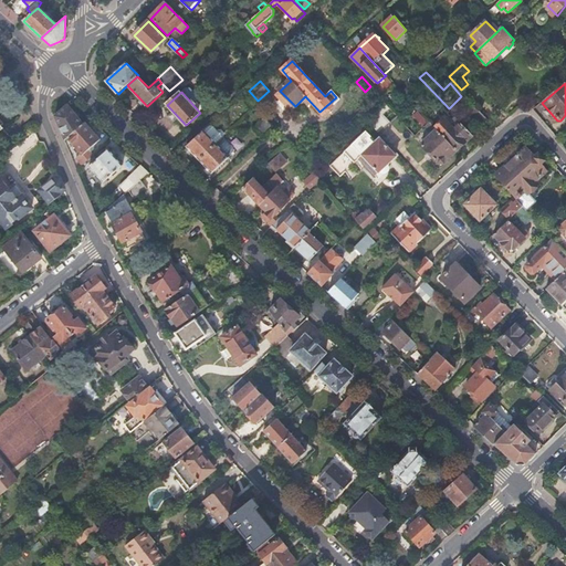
[(376,111),(389,125),(398,116),(386,103),(376,111)]
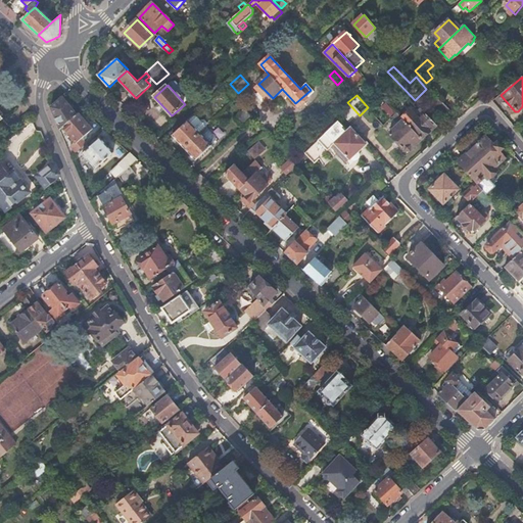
[(438,96),(432,101),(446,117),(453,112),(438,96)]
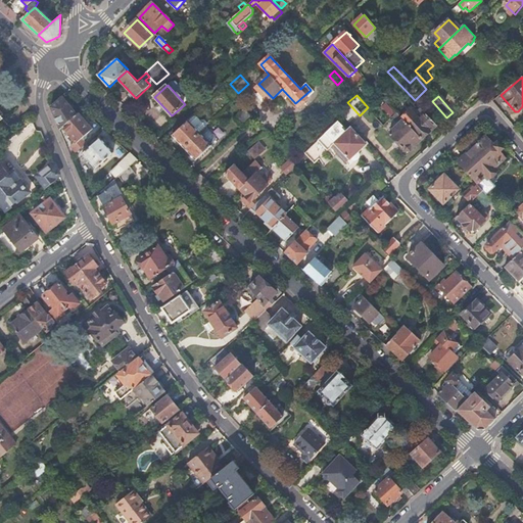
[(51,107),(59,131),(62,128),(77,113),(63,97),(51,107)]
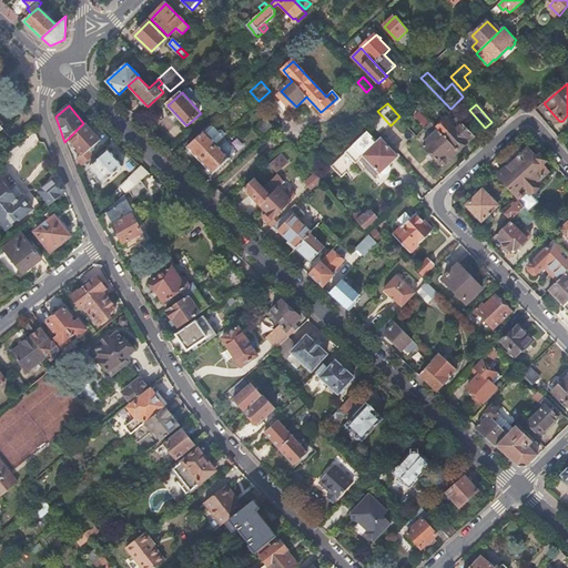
[(417,110),(412,115),(421,124),(425,119),(417,110)]
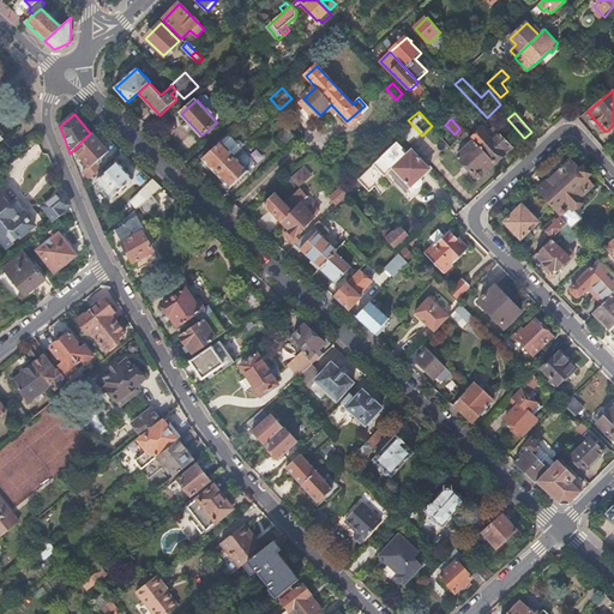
[(402,125),(416,140),(422,136),(408,120),(402,125)]
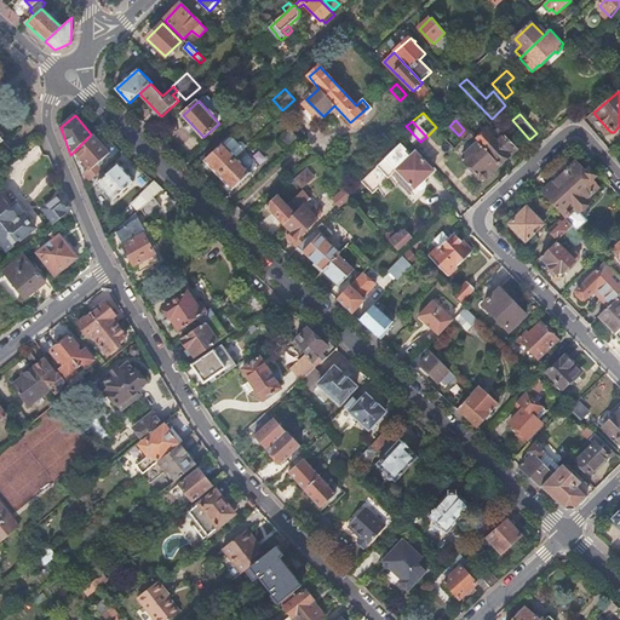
[(402,132),(415,147),(420,142),(406,126),(401,131),(402,132)]
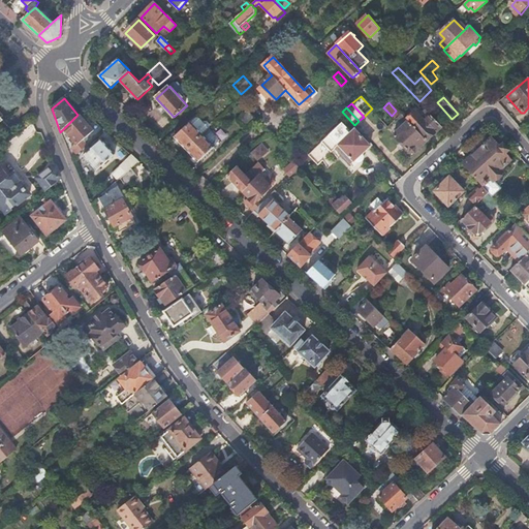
[(249,111),(239,120),(244,126),(255,117),(249,111)]
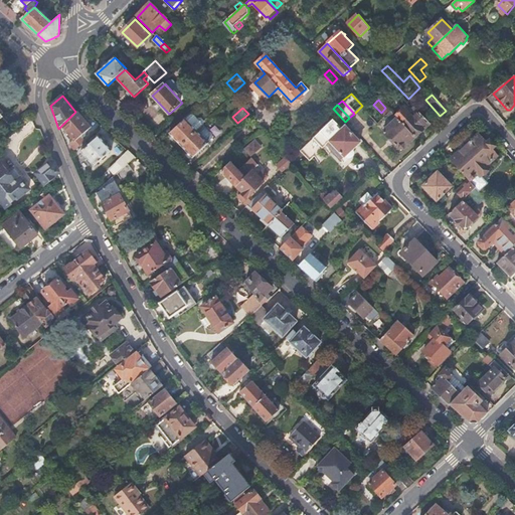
[(398,119),(415,137),(431,124),(417,110),(411,115),(406,110),(398,119)]
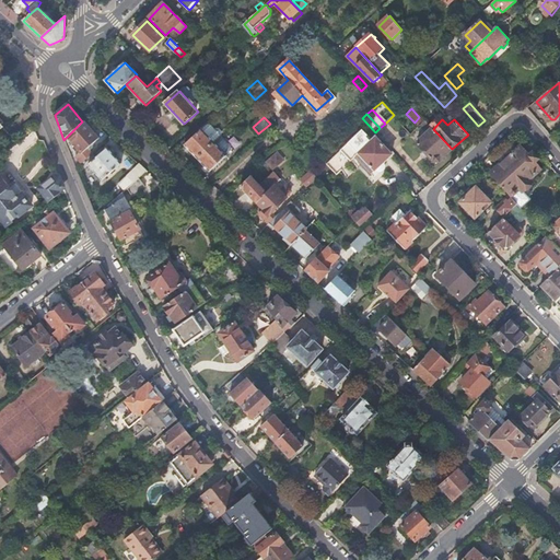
[(67,137),(80,152),(76,156),(81,162),(92,152),(88,148),(98,138),(84,120),(82,121),(67,137)]
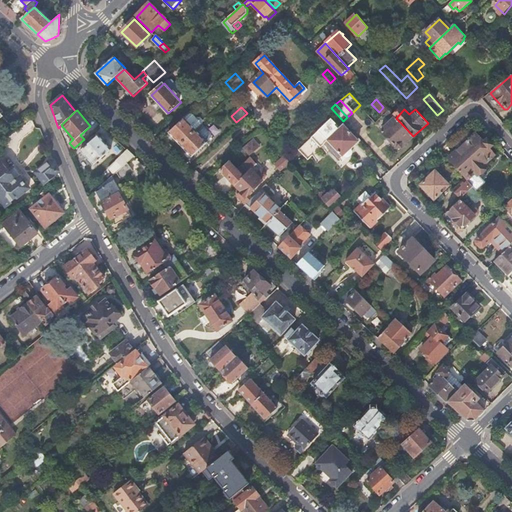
[(381,132),(398,150),(413,136),(396,118),(389,111),(384,115),(391,122),(381,132)]
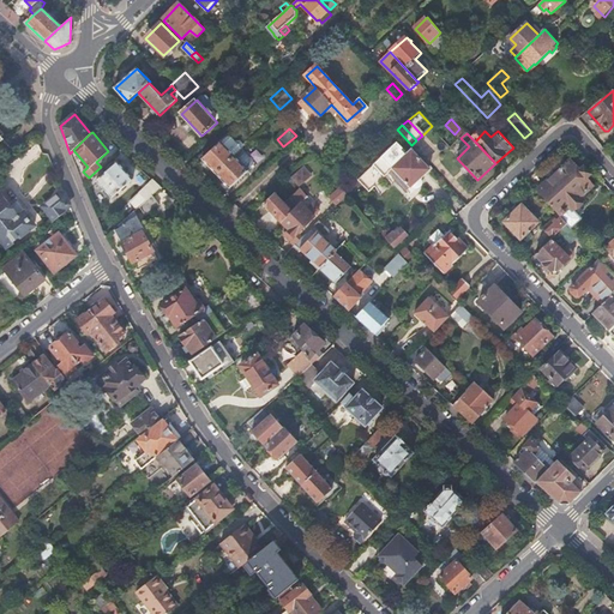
[(224,139),(203,160),(216,173),(235,156),(242,149),(242,146),(241,144),(238,144),(232,138),(224,139)]
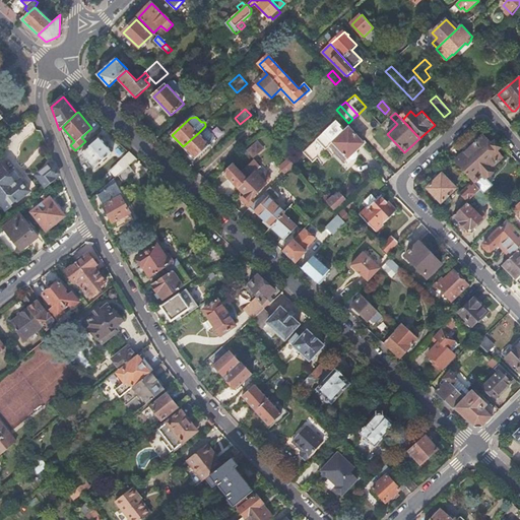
[(348,127),(346,130),(336,120),(316,139),(325,149),(329,145),(333,142),(346,157),(348,159),(349,159),(350,160),(351,160),(352,160),(353,160),(354,159),(355,159),(355,158),(356,158),(356,157),(358,157),(358,156),(358,155),(358,154),(358,153),(358,152),(358,151),(356,151),(356,150),(364,143),(348,127)]
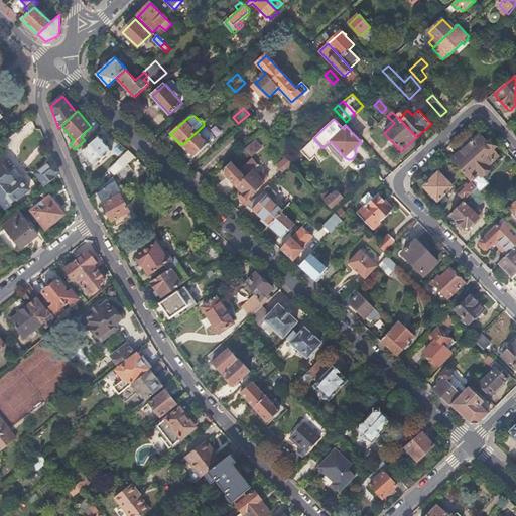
[(198,131),(181,145),(194,157),(210,142),(201,134),(198,131)]
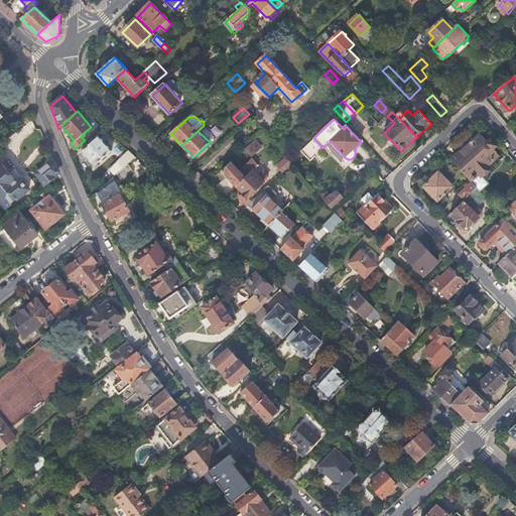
[(89,144),(82,152),(95,166),(112,149),(99,135),(89,144)]
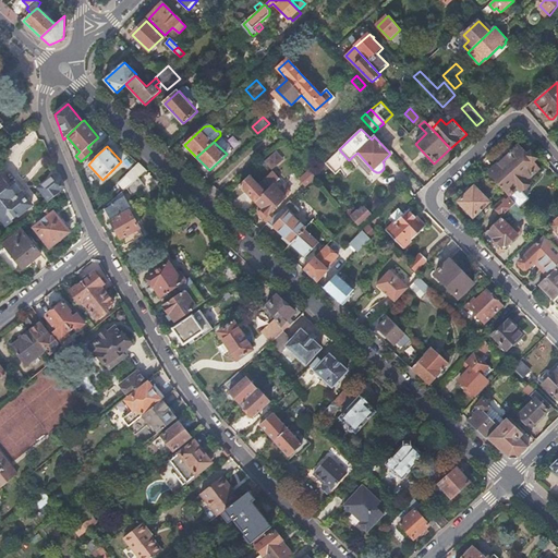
[(499,171),(492,178),(508,195),(517,204),(519,207),(529,198),(521,190),(530,182),(528,179),(538,169),(519,146),(495,167),(499,171)]
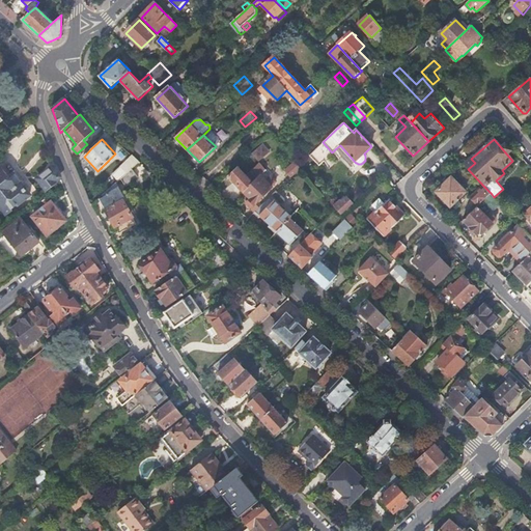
[(287,146),(297,158),(303,152),(292,141),(287,146)]
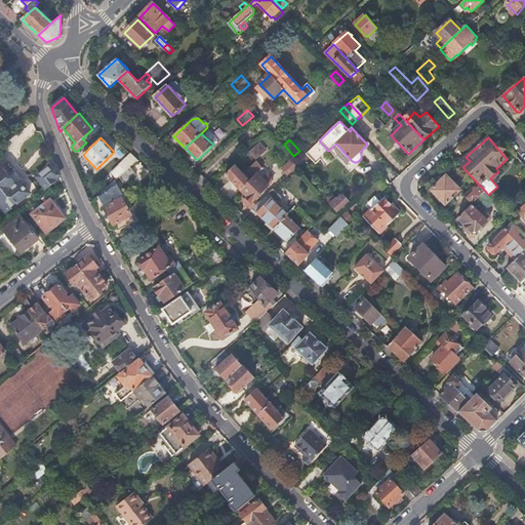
[(347,162),(350,159),(336,144),(332,147),(347,162)]
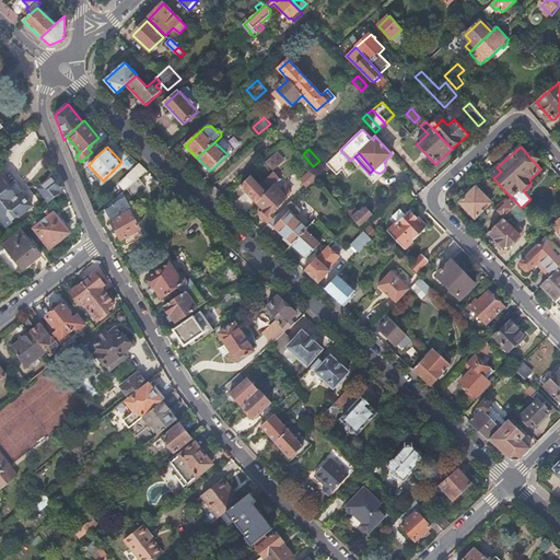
[(336,154),(326,160),(330,168),(341,164),(336,154)]
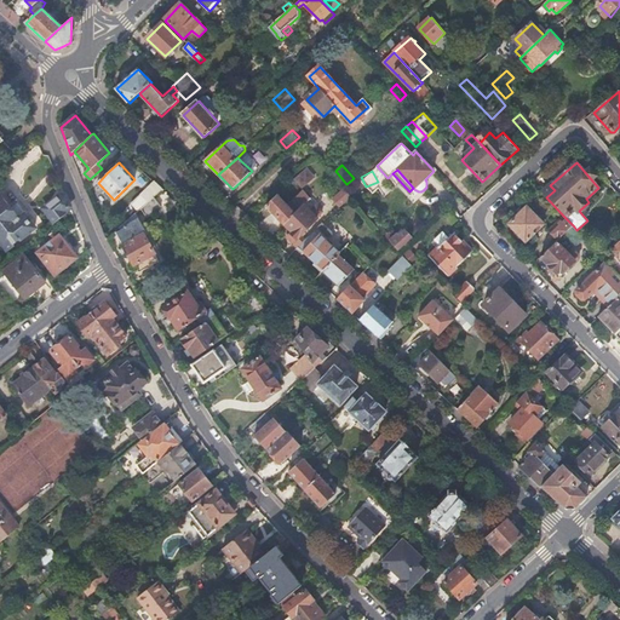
[(303,172),(294,179),(303,188),(310,181),(303,172)]
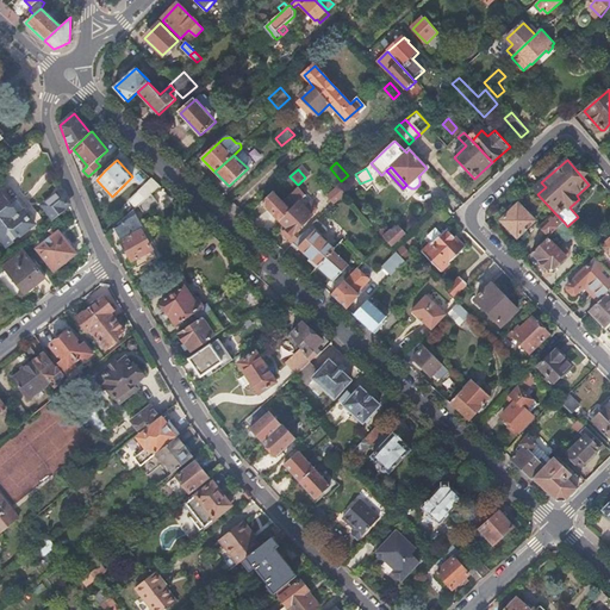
[(151,178),(129,199),(136,207),(141,204),(151,193),(160,186),(151,178)]
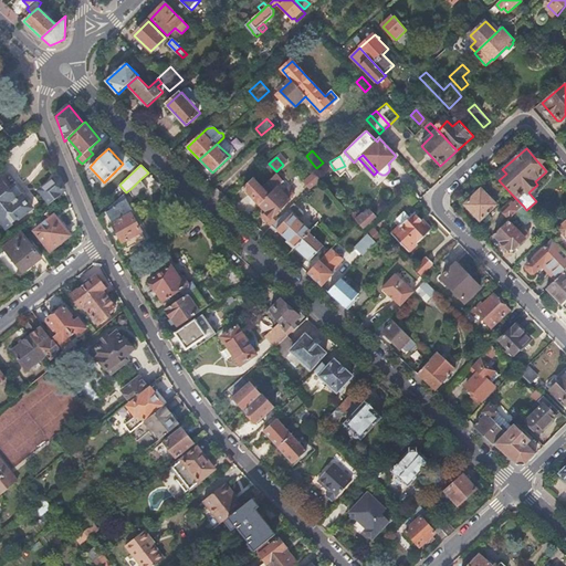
[(502,169),(495,176),(499,180),(506,174),(502,169)]
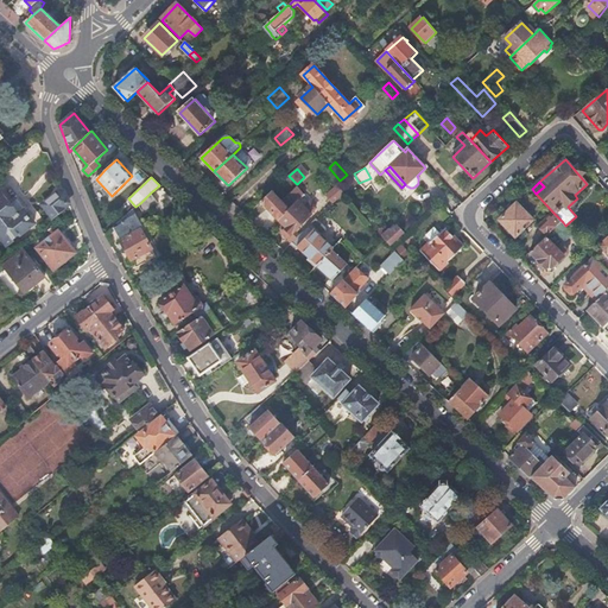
[(340,185),(328,196),(334,203),(346,194),(340,185)]
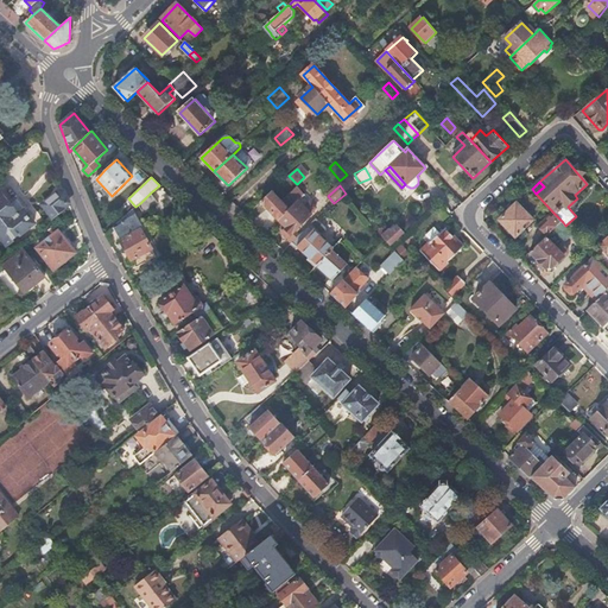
[(301,188),(285,203),(290,209),(298,201),(305,194),(301,188)]
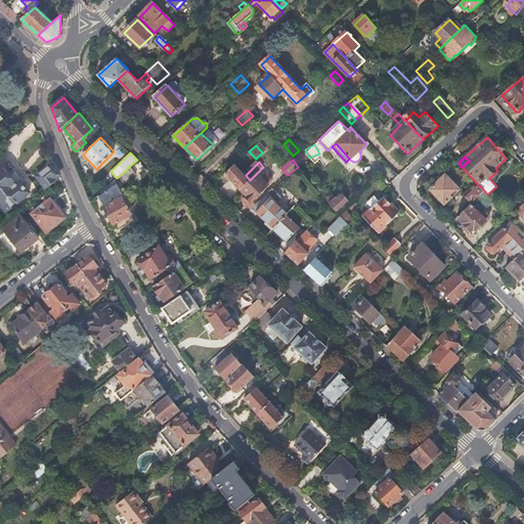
[(225,173),(241,189),(250,180),(246,175),(235,164),(225,173)]
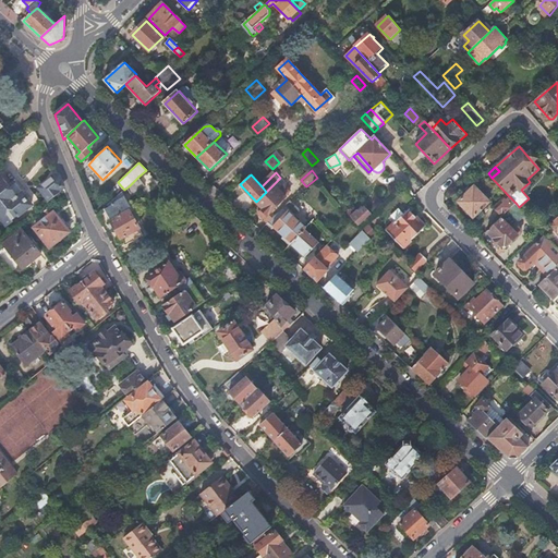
[(55,176),(39,187),(49,201),(59,193),(58,190),(62,185),(59,177),(55,176)]
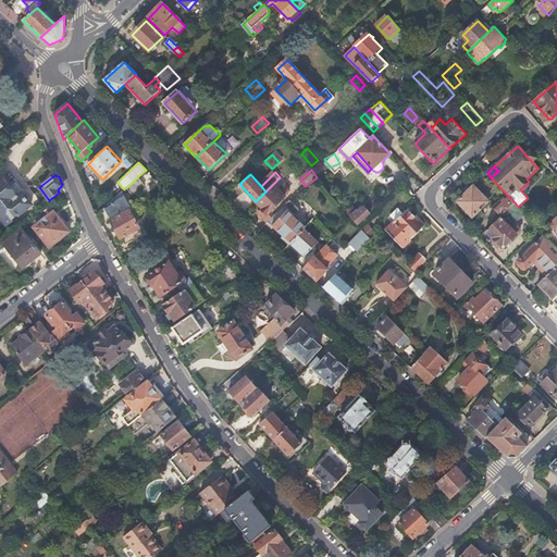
[(0,220),(2,222),(4,222),(7,224),(32,205),(22,193),(16,197),(10,188),(1,176),(0,176),(0,220)]
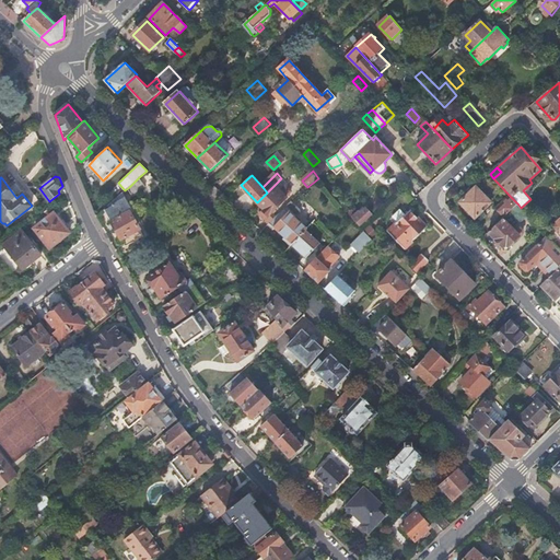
[(139,177),(129,187),(136,194),(148,187),(139,177)]
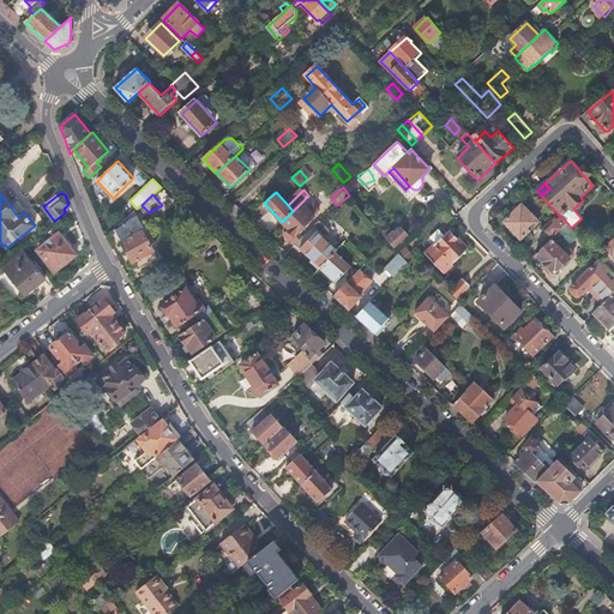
[(11,208),(18,217),(24,212),(17,203),(11,208)]
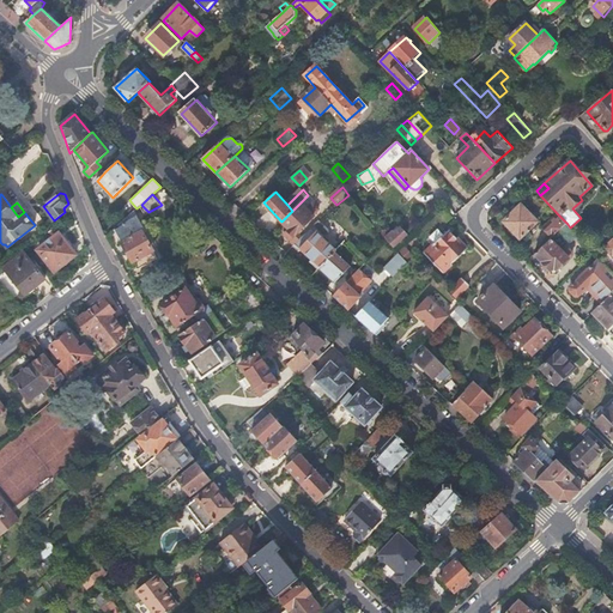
[(292,211),(281,222),(290,230),(289,231),(293,236),(314,217),(314,216),(320,210),(313,202),(308,208),(301,202),(292,211)]
